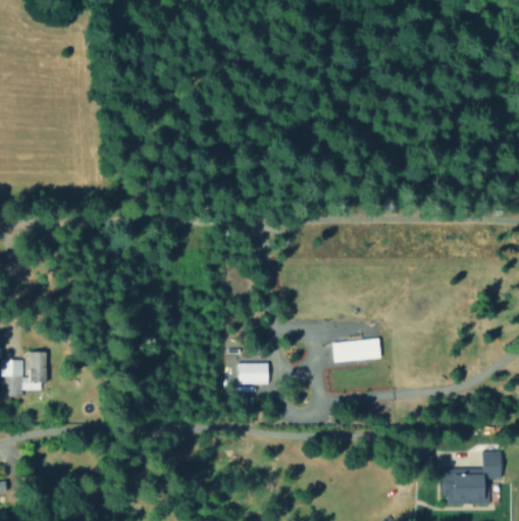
[(381,359),(380,340),(332,342),(333,361),(381,359)]
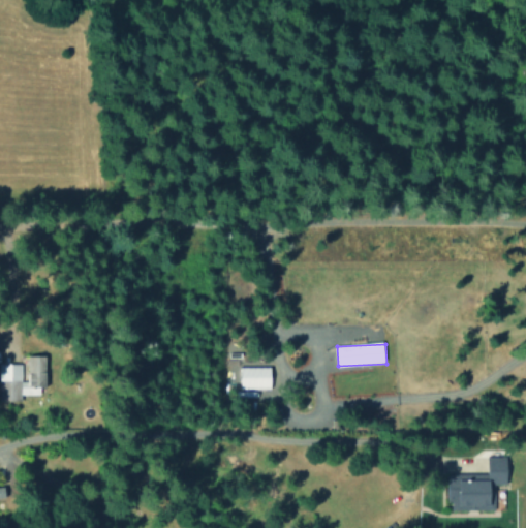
[(48,356),(29,356),(28,381),(22,381),(22,365),(0,364),(0,401),(22,402),(22,395),(41,395),(41,387),(48,387),(48,356)]
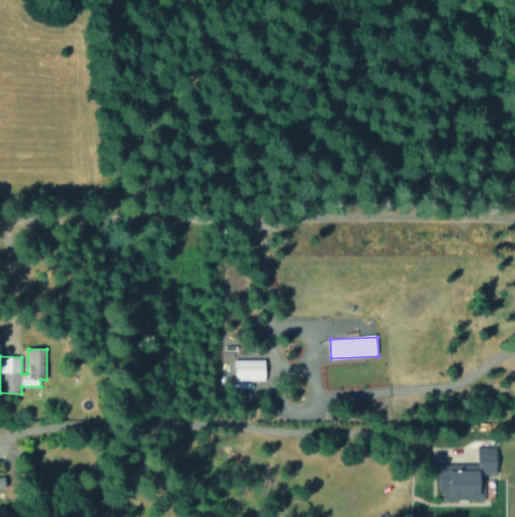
[(237,380),(266,381),(266,360),(237,359),(237,380)]
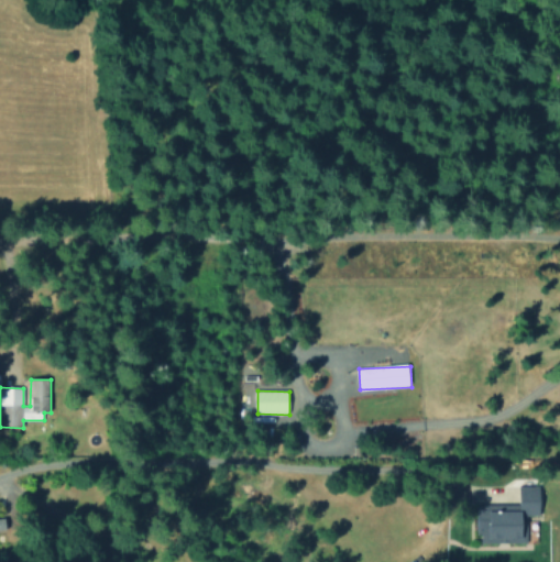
[(541,486),(522,487),(522,506),(480,507),(481,544),(528,543),(527,517),(542,516),(541,486)]
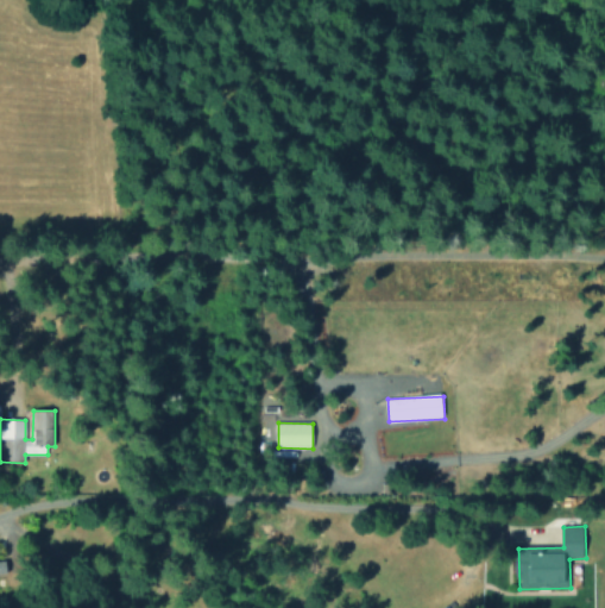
[(0,574),(10,572),(8,559),(0,561),(0,574)]
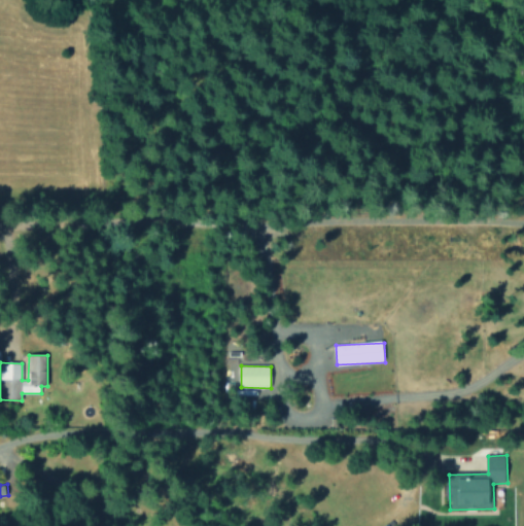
All buildings are outlined.
